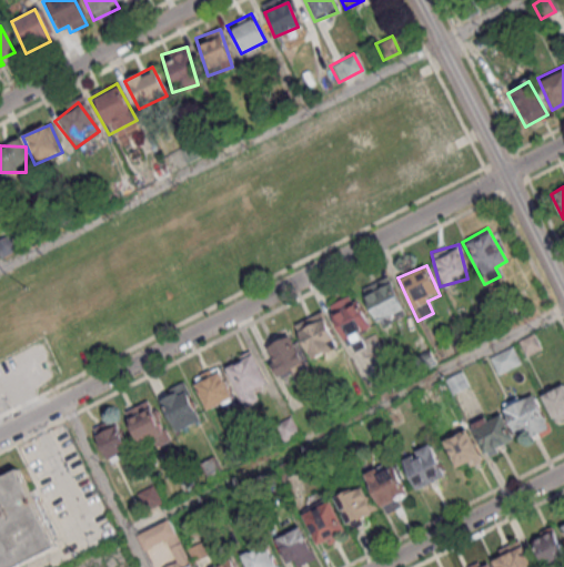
[(379,328),(405,315),(386,276),(360,290),(379,328)]
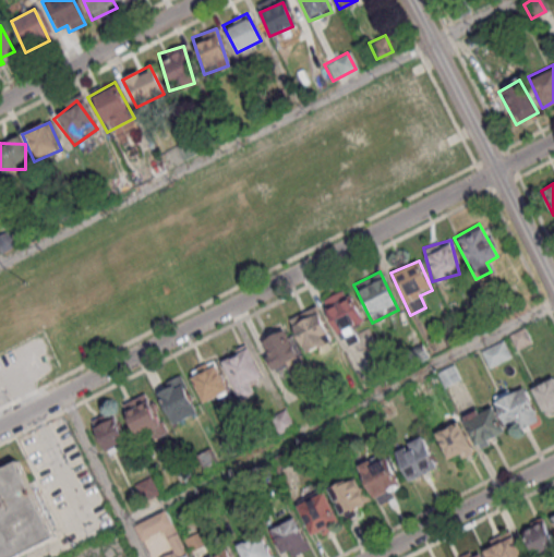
[(321,301),(342,348),(359,340),(353,329),(364,324),(347,288),(321,301)]
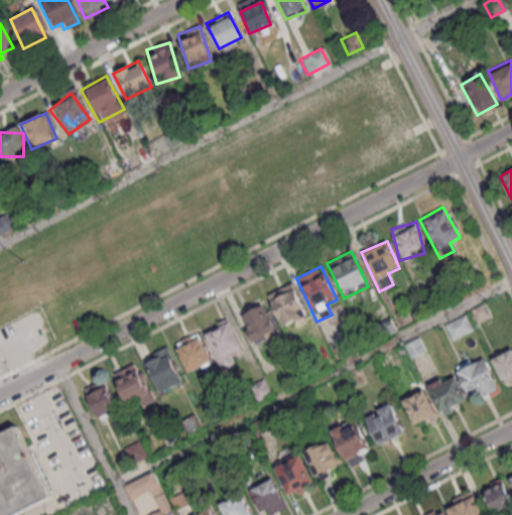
[(290,283),(265,294),(280,326),(304,313),(290,283)]
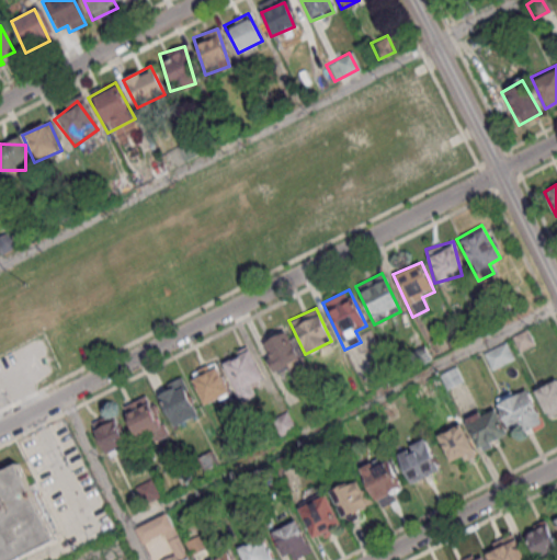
[(274,375),(287,368),(292,376),(304,370),(283,330),(258,343),(274,375)]
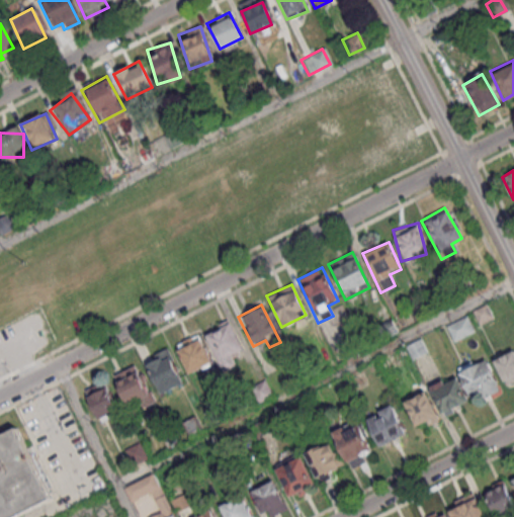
[(451,342),(472,332),(464,317),(443,327),(451,342)]
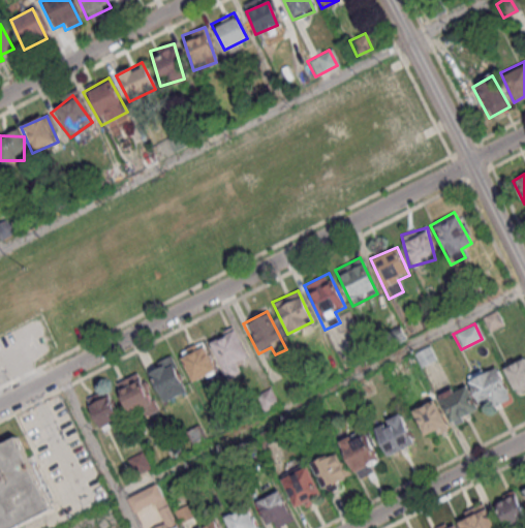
[(246,360),(234,328),(207,338),(224,379),(240,373),(236,364),(246,360)]
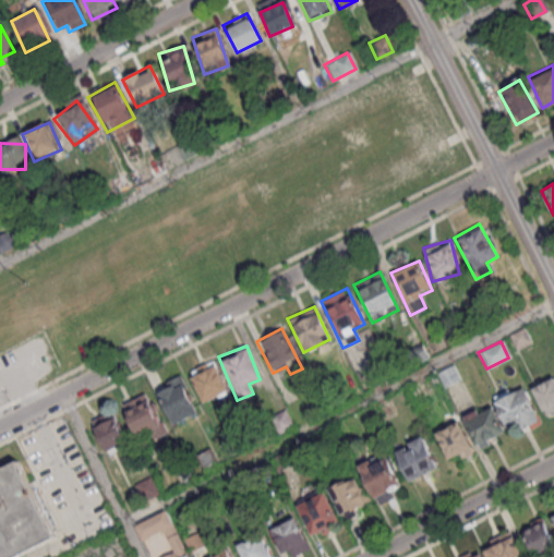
[(185,374),(203,404),(227,390),(209,360),(185,374)]
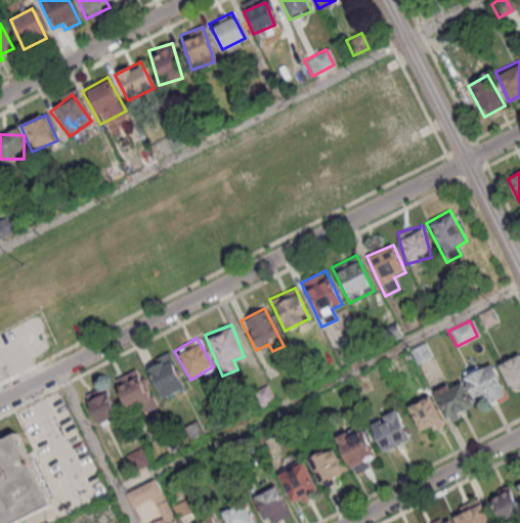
[(519,384),(519,352),(496,365),(510,390),(519,384)]
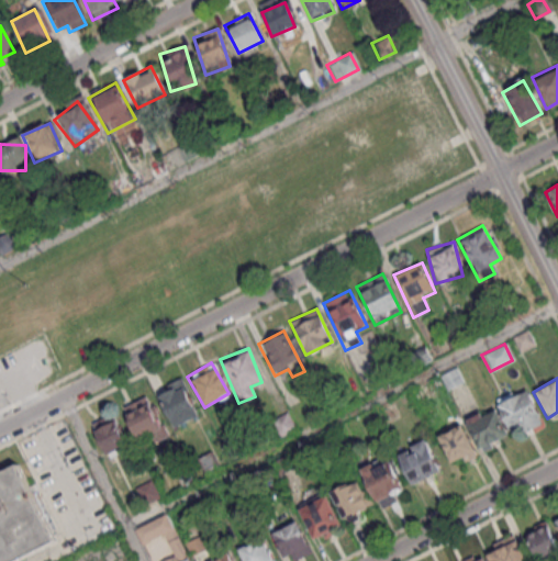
[(173,427),(197,416),(180,379),(155,390),(173,427)]
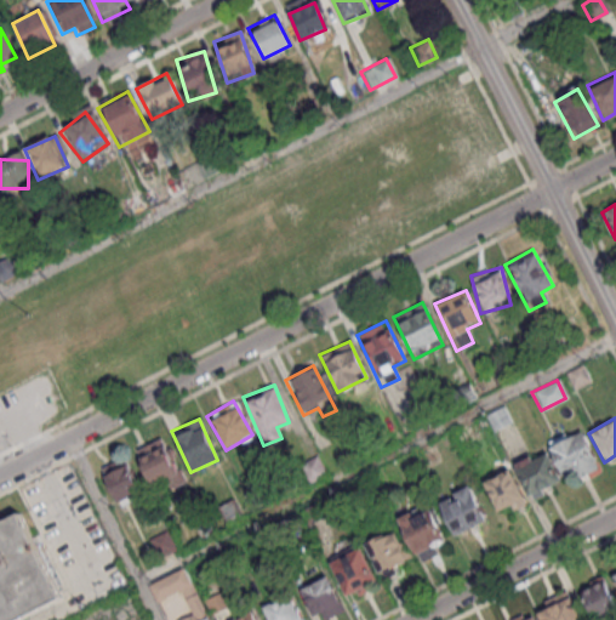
[(598,468),(581,428),(546,443),(563,484),(598,468)]
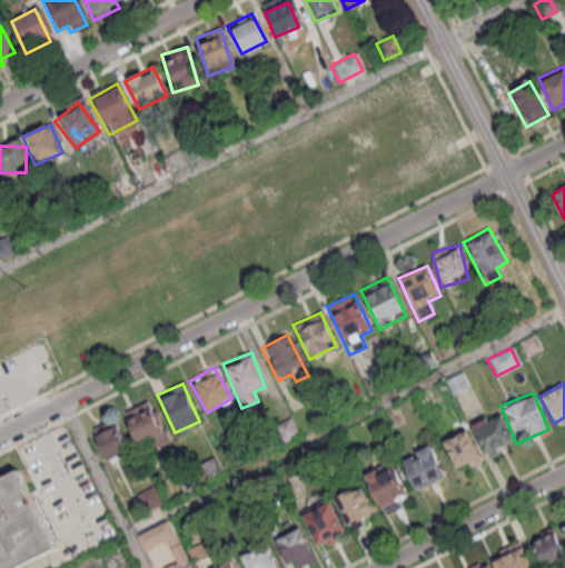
[(168,440),(146,400),(122,414),(140,446),(149,441),(152,449),(168,440)]
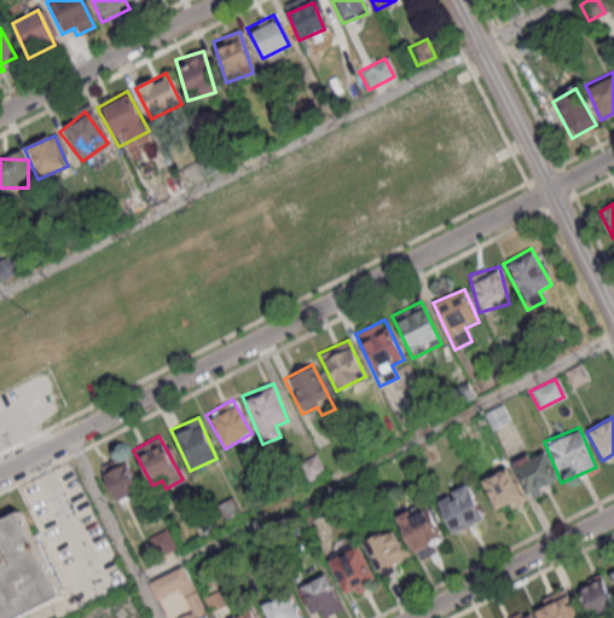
[(510,463),(526,498),(559,484),(543,449),(510,463)]
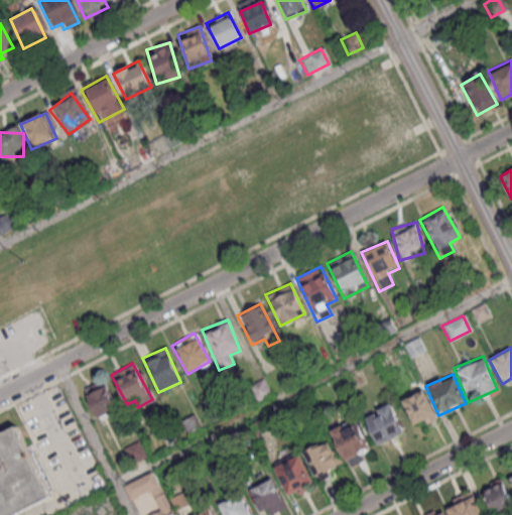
[(82,389),(96,418),(116,409),(102,380),(82,389)]
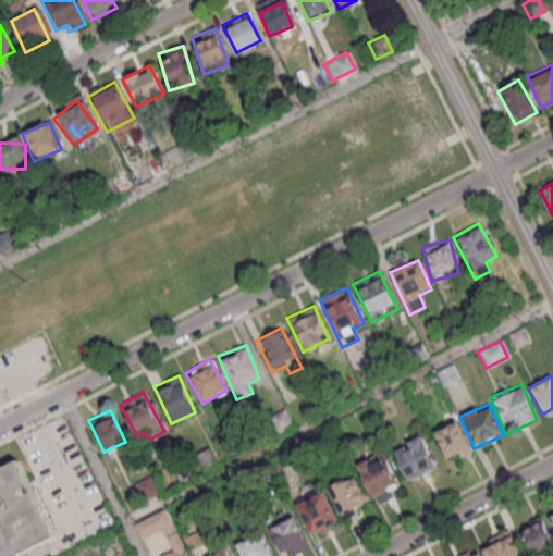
[(432,430),(446,462),(470,453),(456,420),(432,430)]
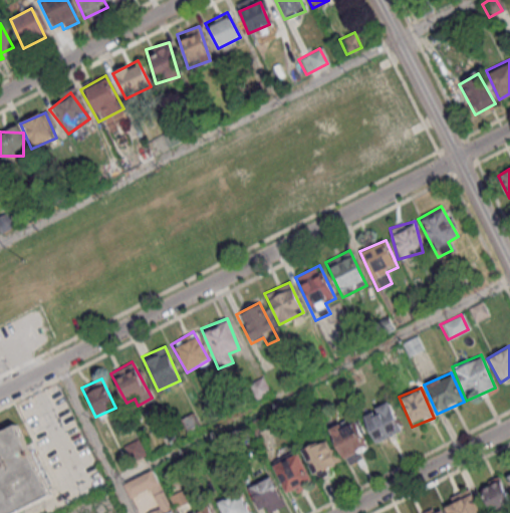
[(361,417),(376,444),(402,430),(386,403),(361,417)]
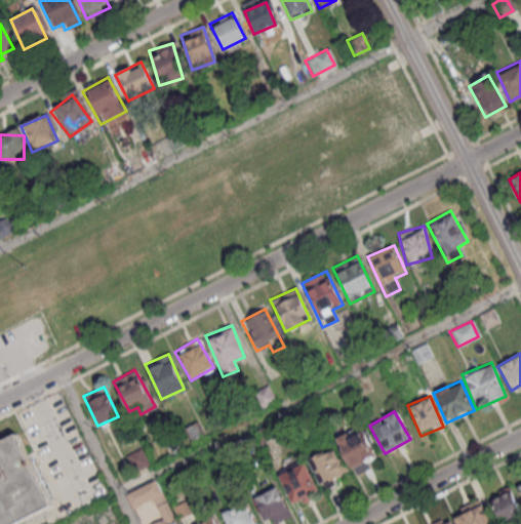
[(351,474),(376,462),(361,426),(335,438),(351,474)]
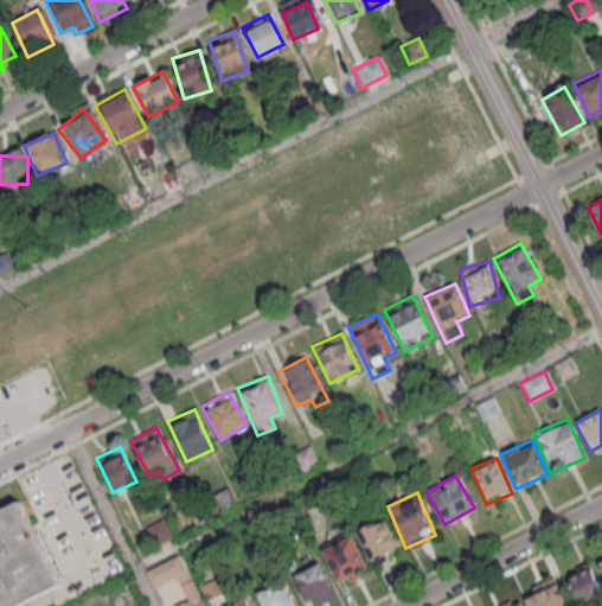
[(0,605),(0,504),(13,498),(26,524),(57,585),(14,605),(0,605)]
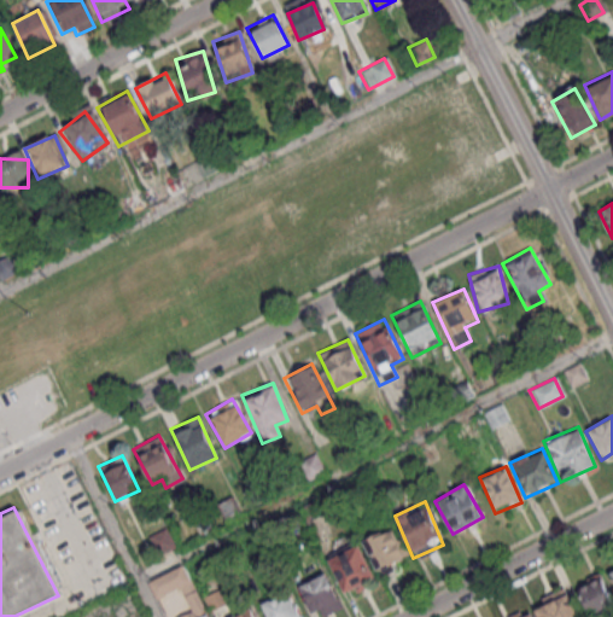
[(374,574),(407,562),(393,529),(362,541),(374,574)]
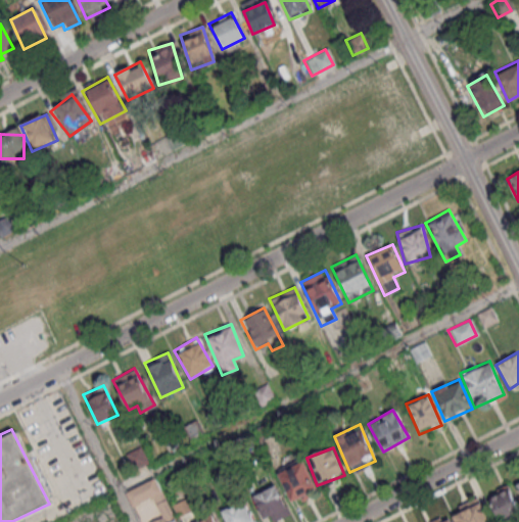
[(290,504),(317,492),(302,461),(276,472),(290,504)]
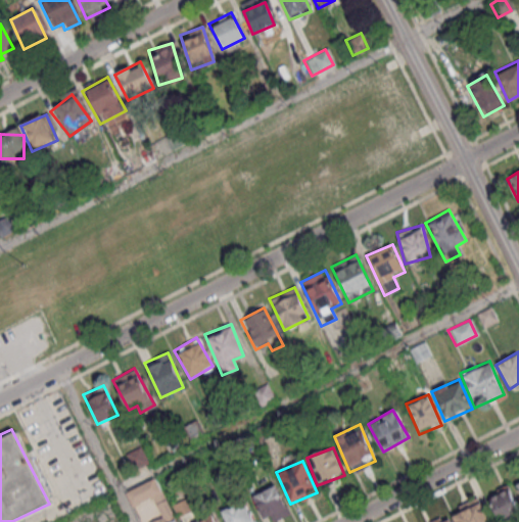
[(123,492),(129,509),(151,501),(159,520),(155,521),(176,521),(175,518),(183,515),(180,506),(167,511),(155,480),(123,492)]
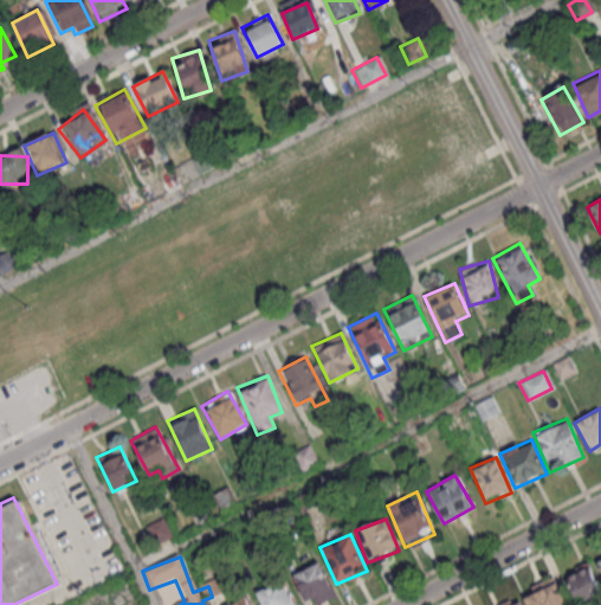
[(311,604),(331,598),(320,564),(292,573),(304,604),(311,604)]
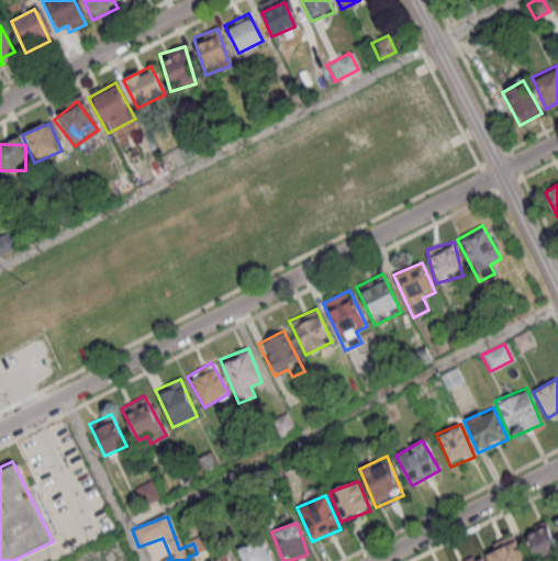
[(542,560),(557,552),(557,550),(545,523),(523,534),(536,560),(542,560)]
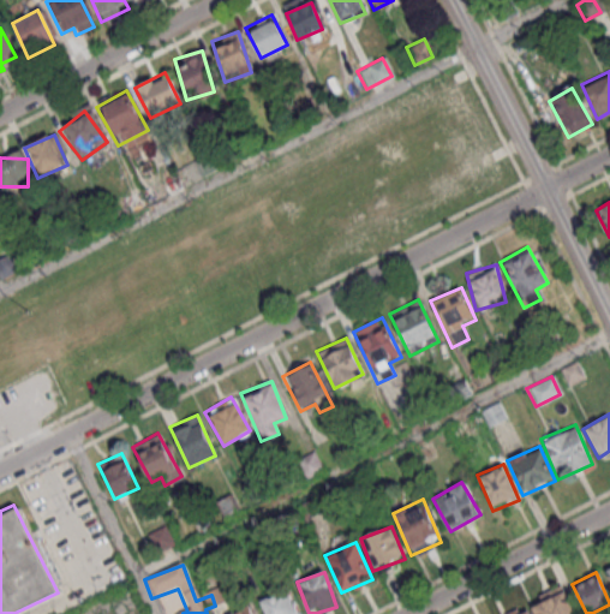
[(528,601),(534,613),(573,613),(561,586),(528,601)]
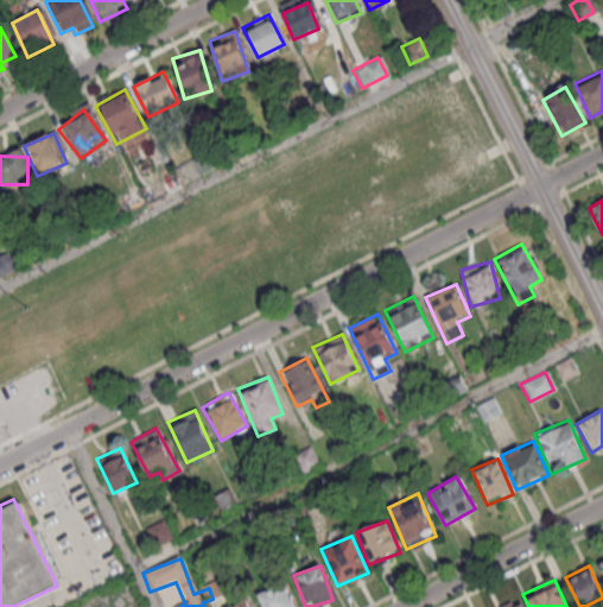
[(293,606),(283,582),(255,594),(261,606),(293,606)]
